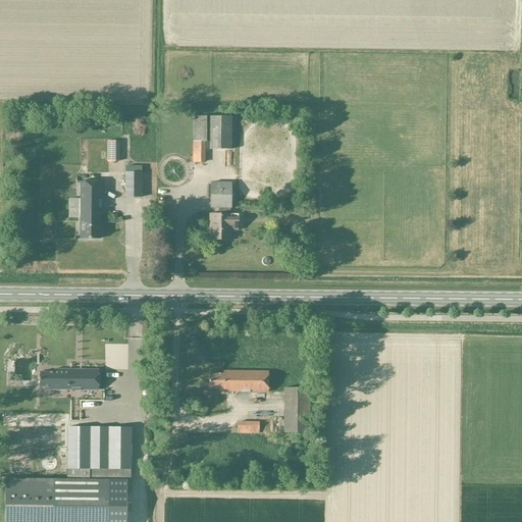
[(236,117),(230,117),(193,117),(192,163),(204,164),(204,144),(210,143),(210,150),(236,150),(236,117)]
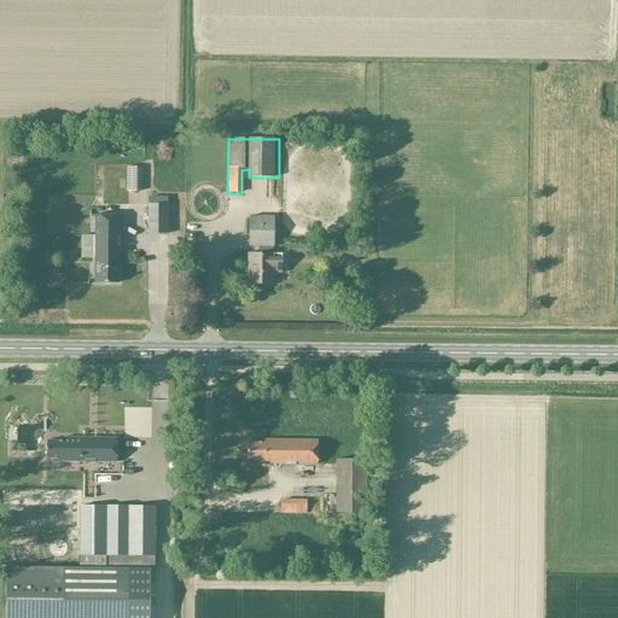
[(140,193),(141,168),(127,168),(127,192),(140,193)]
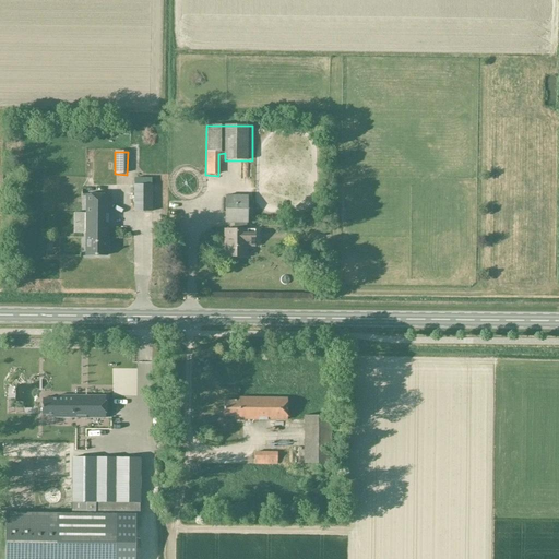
[(152,212),(152,185),(133,186),(133,213),(152,212)]
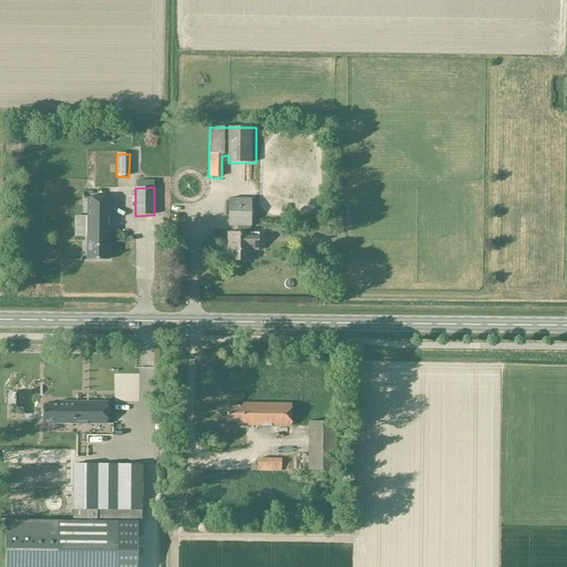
[(109,260),(109,198),(86,197),(86,259),(109,260)]
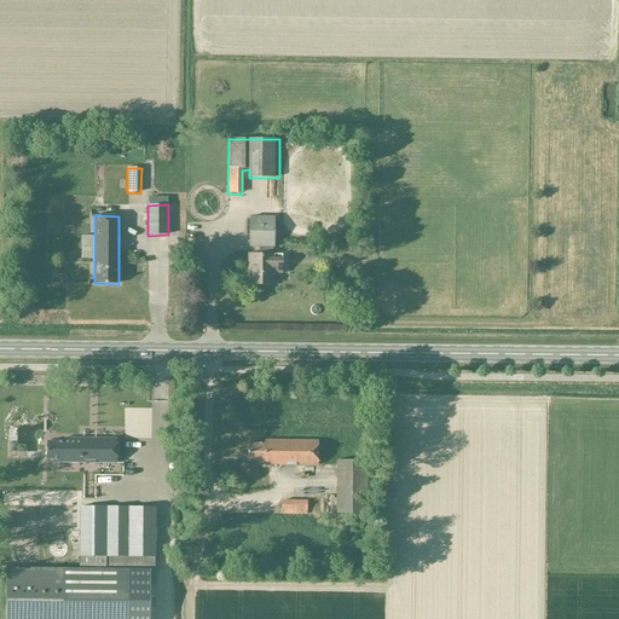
[(272,248),(273,248),(273,218),(249,218),(249,248),(261,248),(260,255),(249,255),(249,285),(273,285),(273,268),(281,268),(281,255),(272,255),(272,248)]
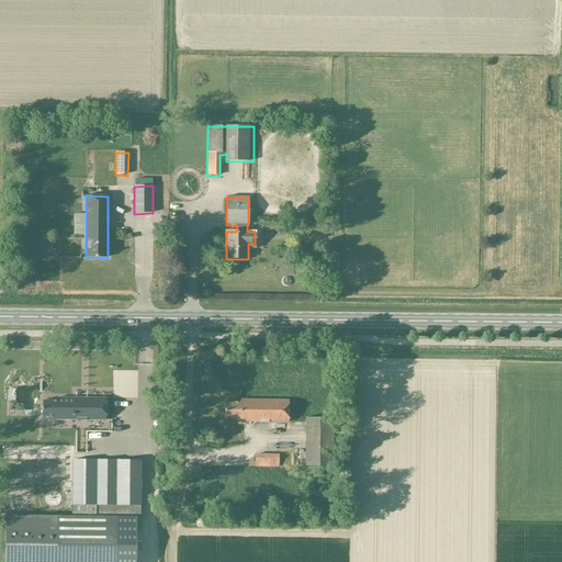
[(105,420),(105,398),(57,398),(57,402),(42,402),(42,417),(53,417),(53,420),(105,420)]
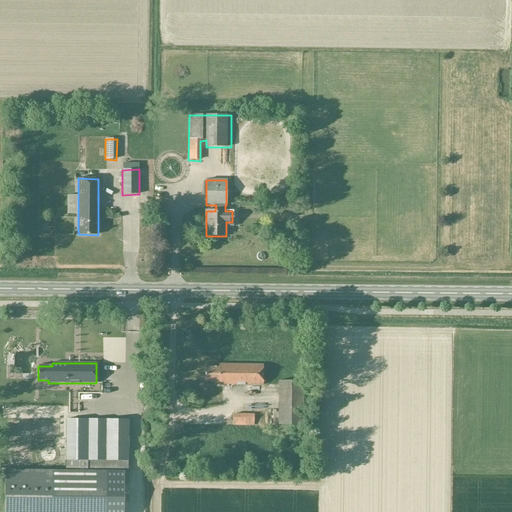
[(263,365),(218,365),(218,368),(204,368),(204,382),(214,382),(214,385),(263,385),(263,365)]
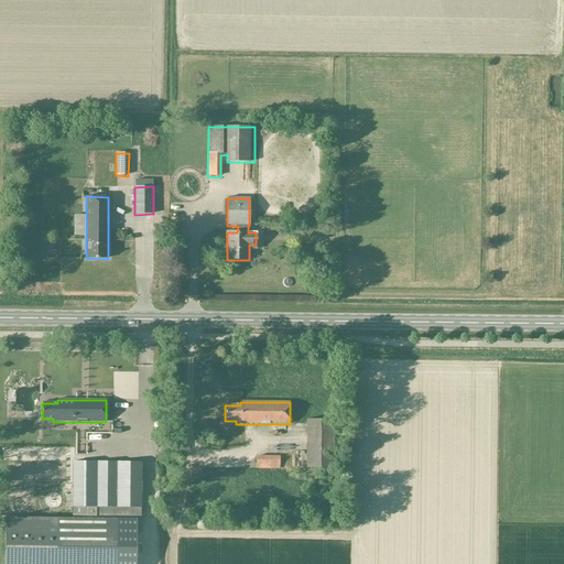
[(306,469),(334,469),(334,420),(306,421),(306,469)]
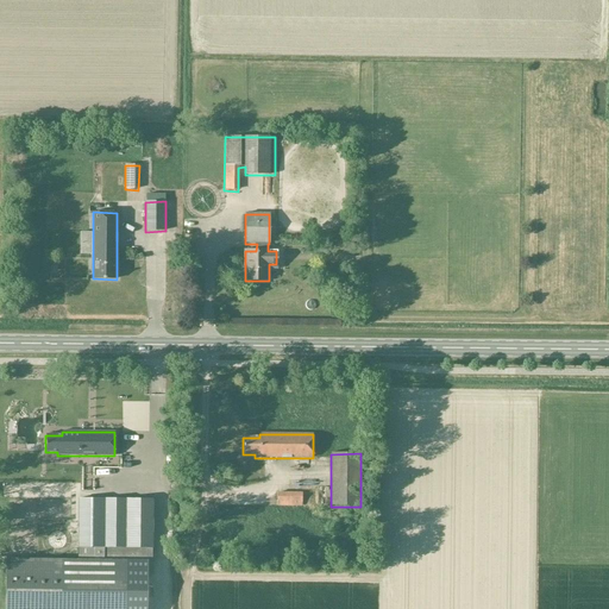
[(302,508),(302,494),(277,494),(277,507),(302,508)]
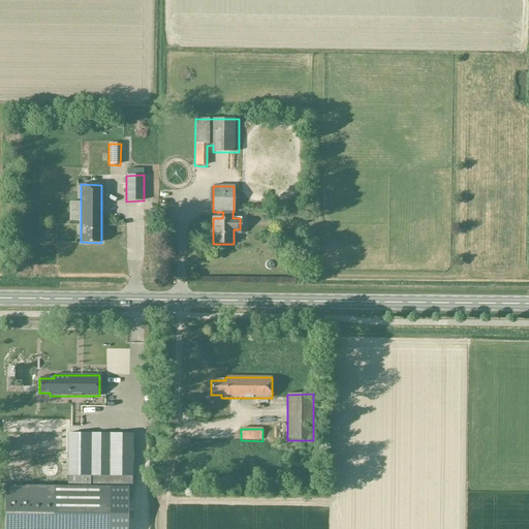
[(68,475),(68,488),(6,488),(6,528),(127,528),(128,489),(131,489),(131,476),(132,476),(132,434),(68,434),(68,475)]
